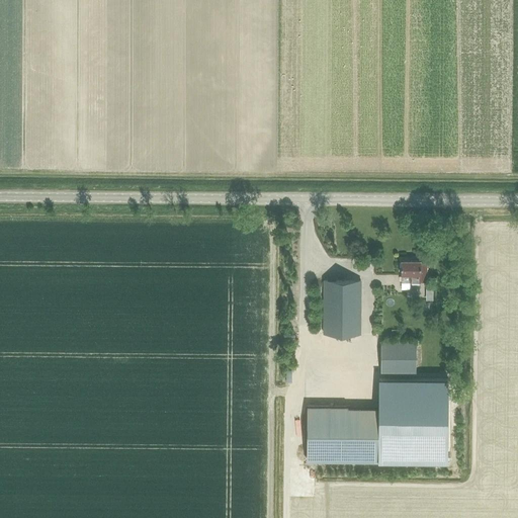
[(420,261),(401,261),(401,289),(410,289),(410,282),(420,282),(420,277),(427,277),(427,261),(420,261)]
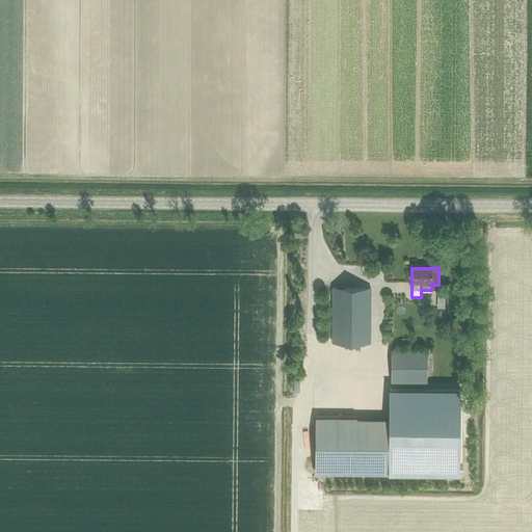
[(370,343),(370,289),(333,289),(333,343),(370,343)]
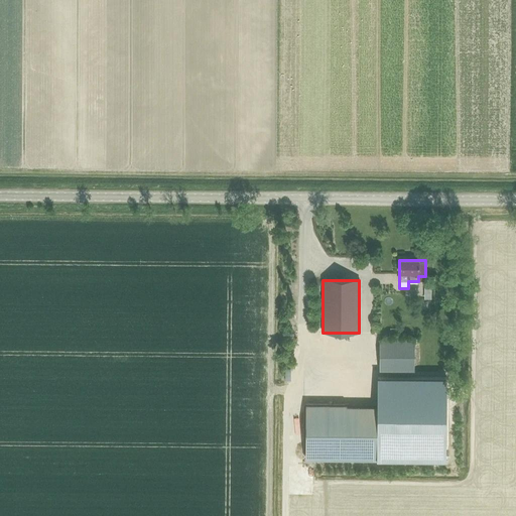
[(380,372),(414,372),(414,340),(380,341),(380,372)]
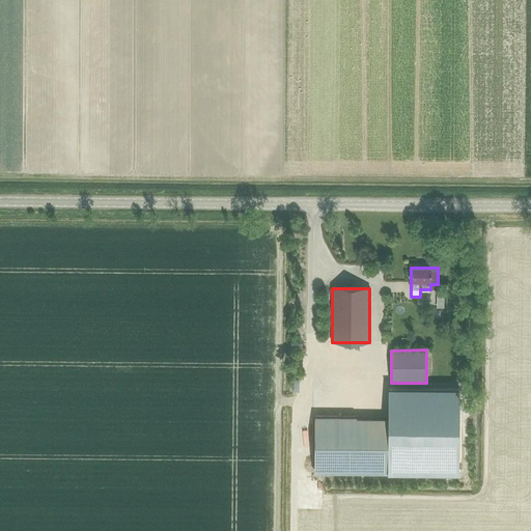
[(388,419),(314,418),(314,471),(388,471),(388,419)]
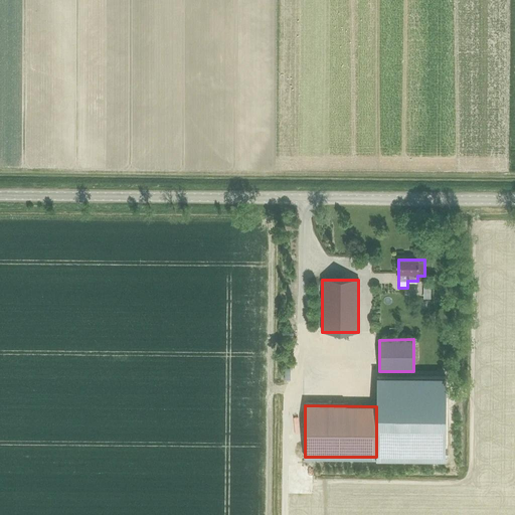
[(376,457),(445,458),(445,407),(376,406),(376,457)]
